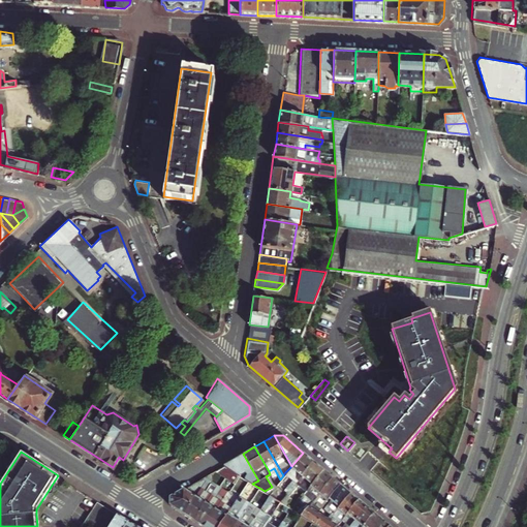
[(286,483),(290,487),(313,461),(303,453),(291,466),(284,473),(290,478),(286,483)]
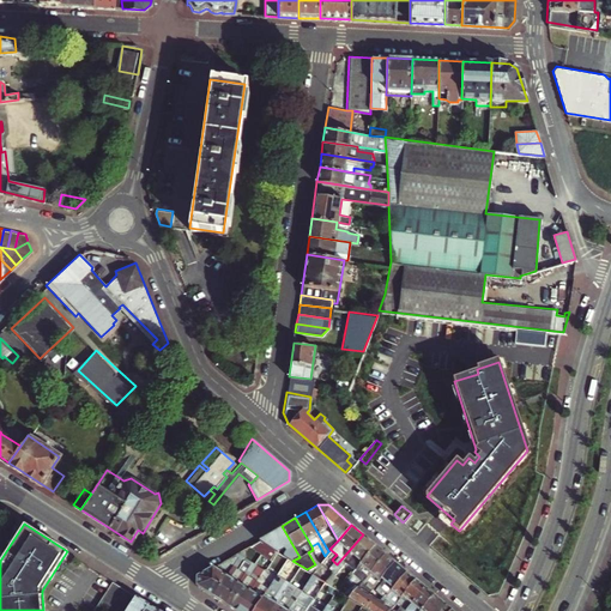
[(276,550),(292,561),(300,557),(282,526),(259,539),(276,550)]
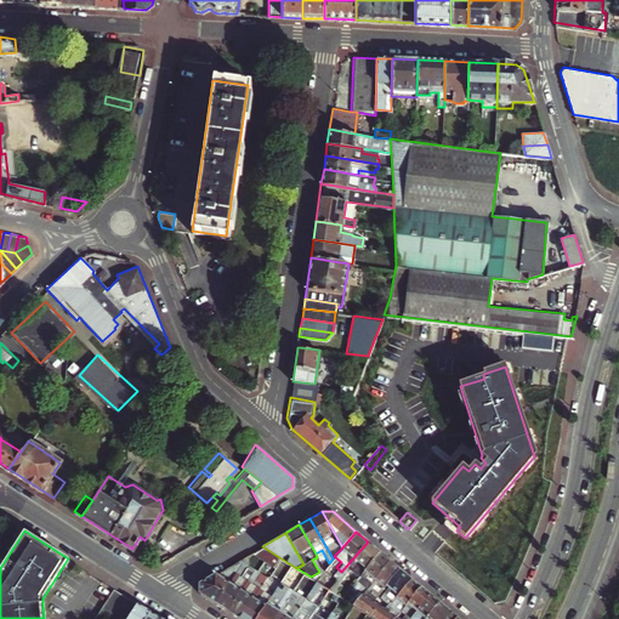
[(351,568),(358,575),(380,551),(368,541),(341,572),(328,589),(334,592),(338,589),(334,586),(351,568)]
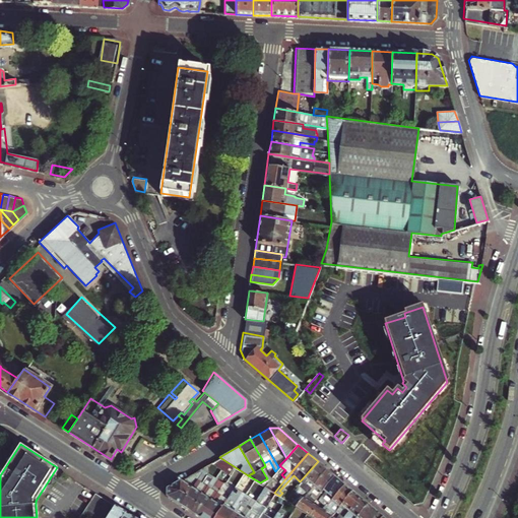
[(230,473),(234,466),(219,457),(211,461),(230,473)]
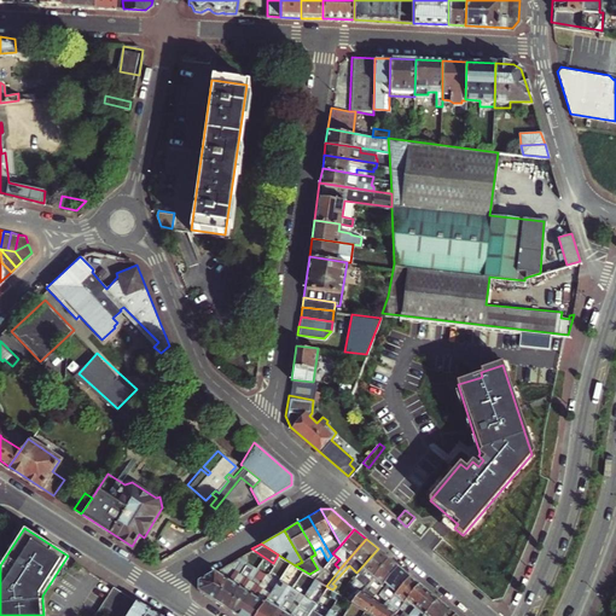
[(350,602),(364,586),(388,557),(378,548),(356,573),(347,583),(352,588),(344,597),(350,602)]
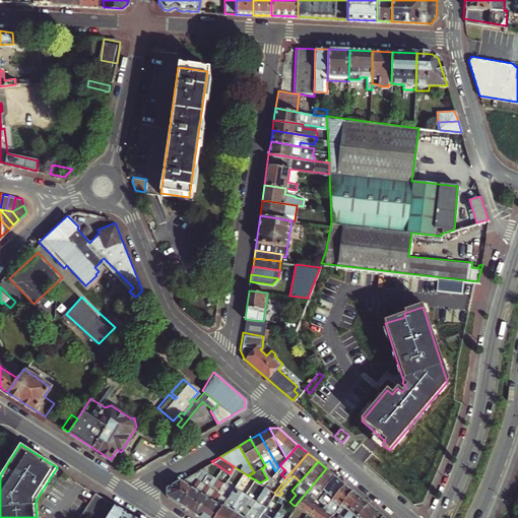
[(166,496),(180,504),(200,473),(202,474),(203,472),(206,473),(207,472),(206,464),(167,488),(166,496)]
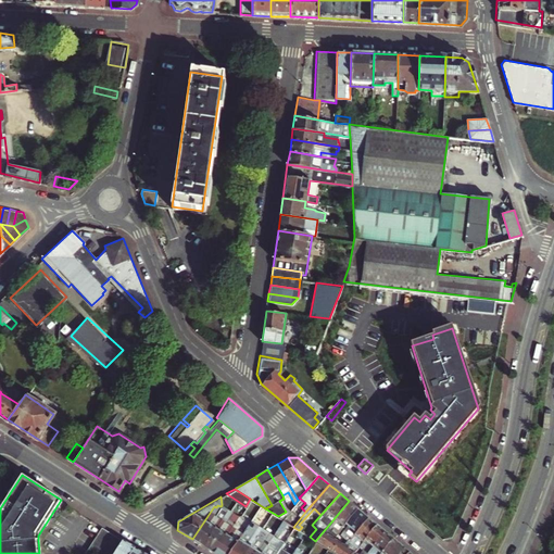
[(338,531),(341,526),(357,508),(349,501),(327,527),(329,529),(329,530),(331,532),(334,531),(338,531)]
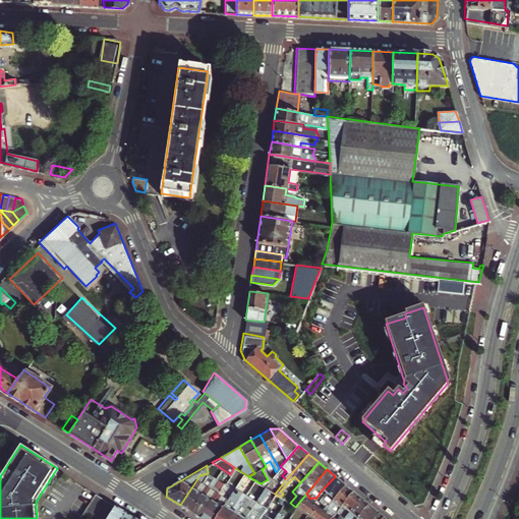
[(180,505),(190,512),(214,476),(208,473),(207,474),(204,473),(203,475),(200,474),(180,505)]
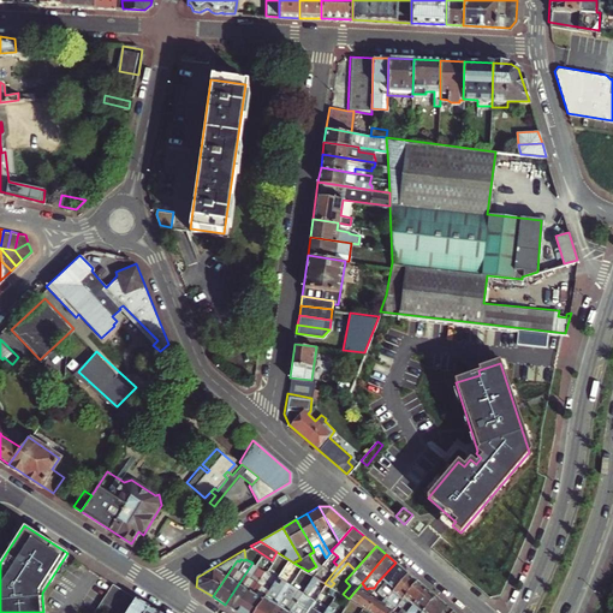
[(225,605),(237,612),(263,570),(253,563),(225,605)]
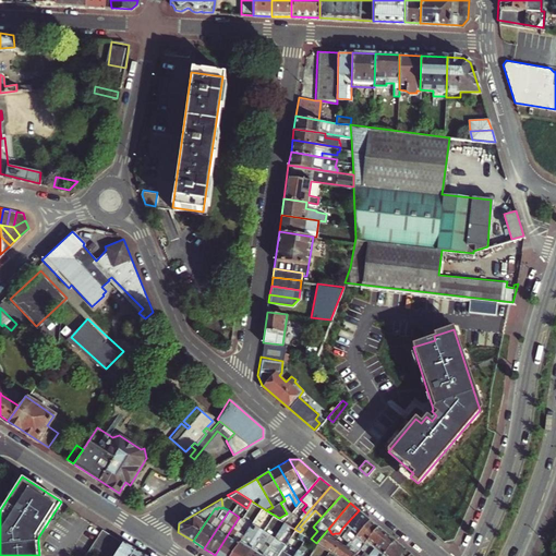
[(340,535),(347,541),(349,539),(351,541),(370,519),(360,511),(359,510),(342,528),(345,529),(346,531),(340,535)]
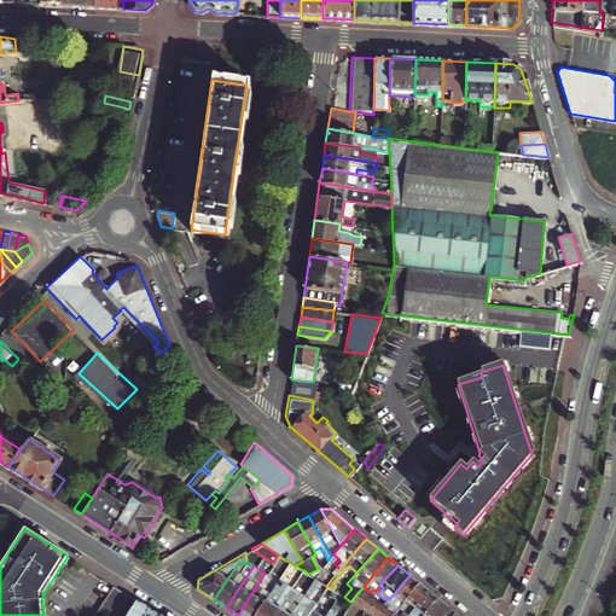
[(238,615),(239,615),(253,615),(277,581),(265,573),(238,615)]
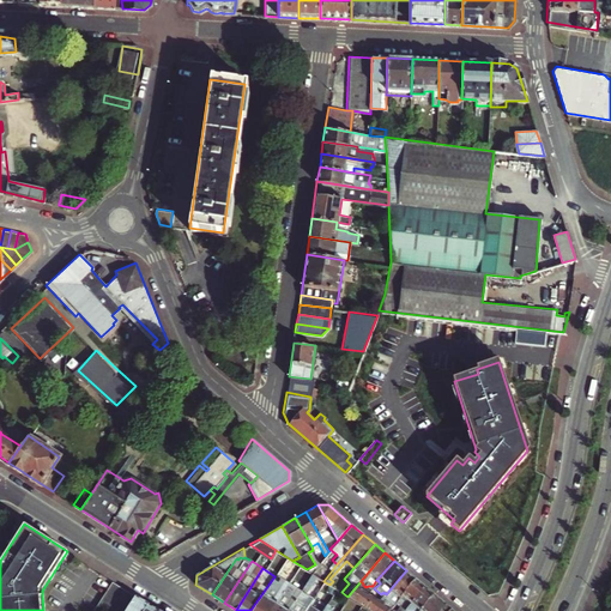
[(393,604),(395,600),(415,579),(406,570),(386,594),(383,592),(381,594),(382,596),(393,604)]
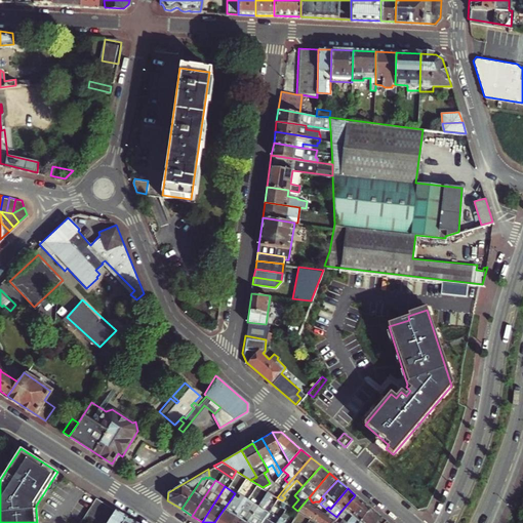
[(214,522),(230,522),(247,497),(236,491),(235,493),(214,522)]
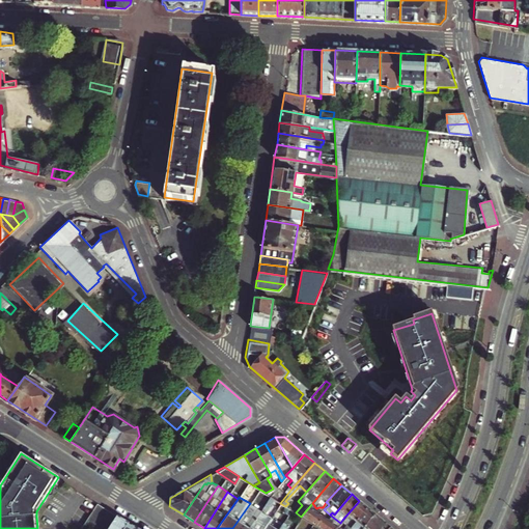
[(247,528),(262,528),(271,517),(265,513),(272,502),(268,500),(260,510),(247,528)]
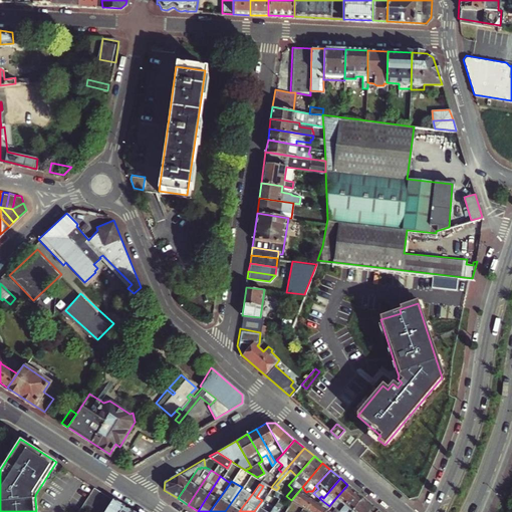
[(354,491),(347,485),(331,503),(336,508),(332,511),(336,511),(338,510),(354,491)]
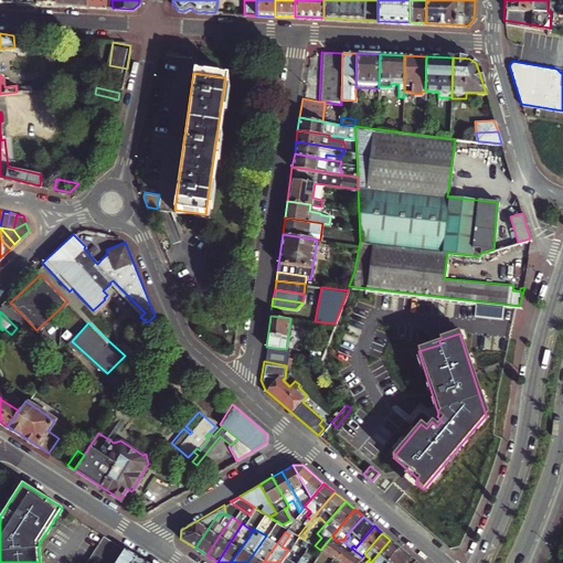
[(114,562),(124,549),(103,534),(85,562),(114,562)]
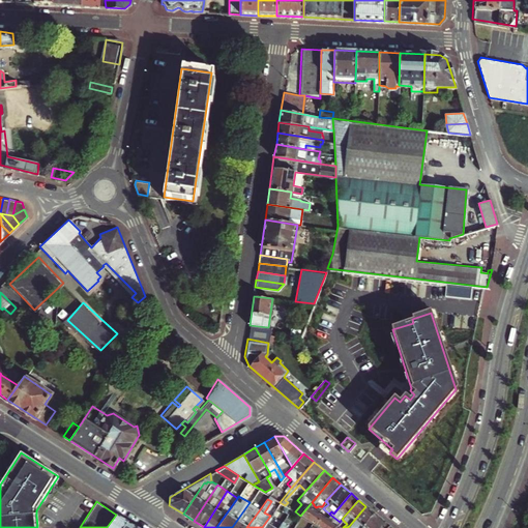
[(232,527),(246,527),(260,509),(250,502),(232,527)]
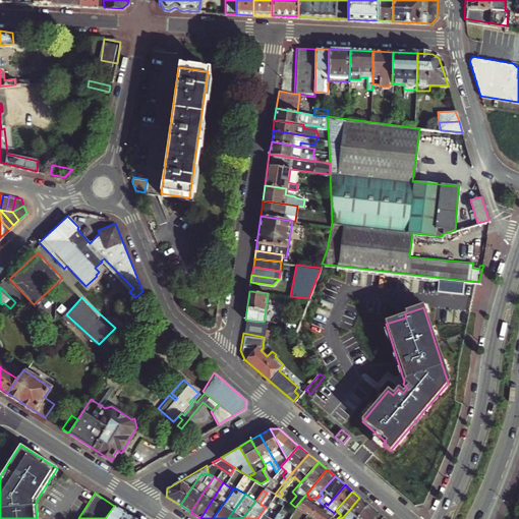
[(311,504),(316,498),(312,498),(310,499),(308,497),(308,496),(306,494),(295,507),(309,515),(316,507),(311,504)]
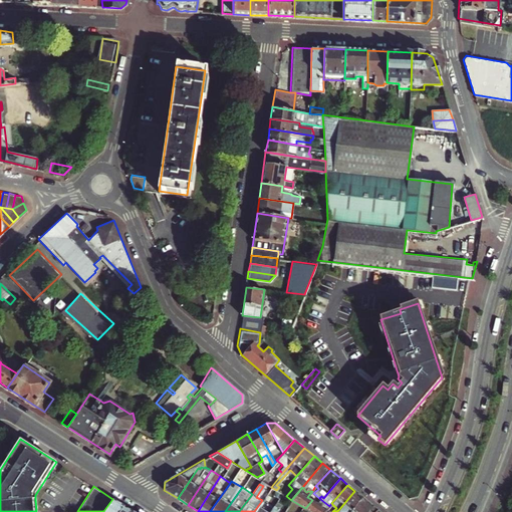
[(338,510),(341,511),(349,511),(362,497),(354,491),(338,510)]
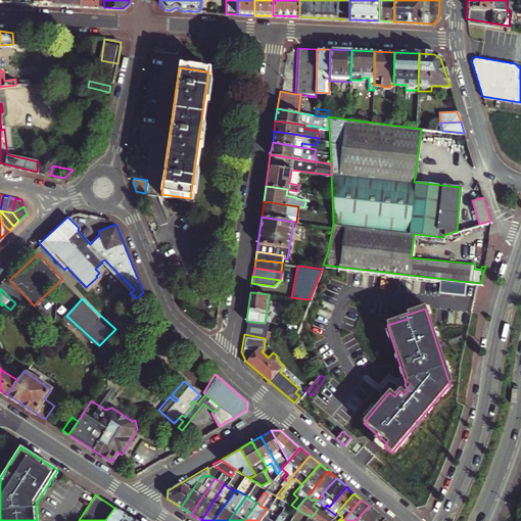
[(382,520),(384,519),(369,506),(356,520),(382,520)]
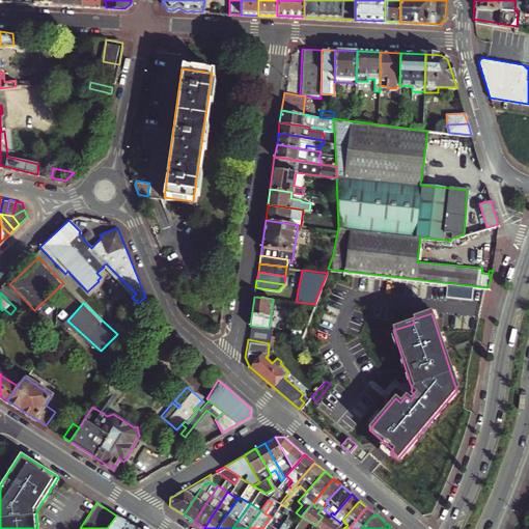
[(122,528),(128,523),(116,516),(107,528),(122,528)]
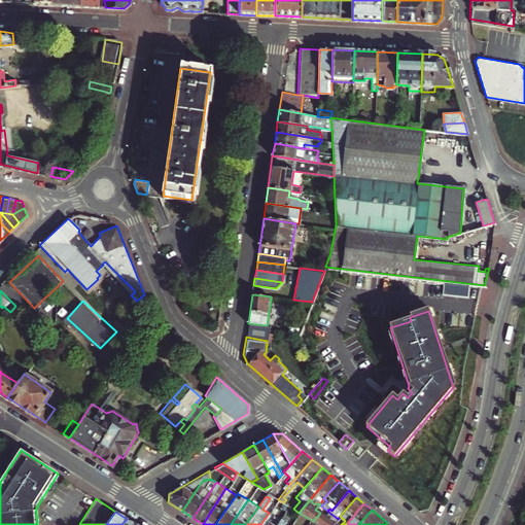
[(324,516),(320,513),(313,521),(317,524),(331,524),(338,519),(328,512),(324,516)]
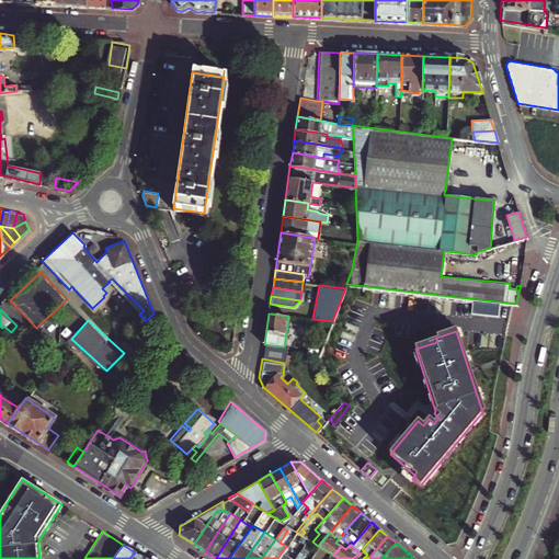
[(277,558),(294,558),(297,554),(286,546),(277,558)]
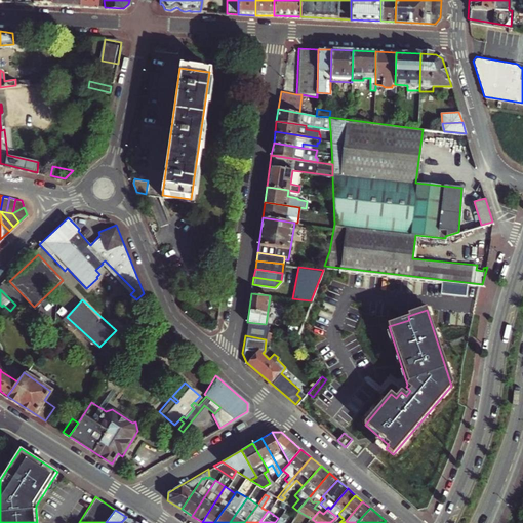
[(285,522),(283,521),(287,515),(282,512),(278,518),(275,522),(285,522)]
